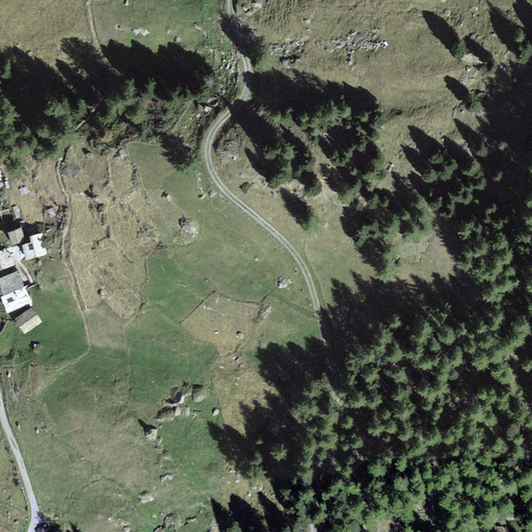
[(20,229),(7,233),(11,246),(24,243),(20,229)]
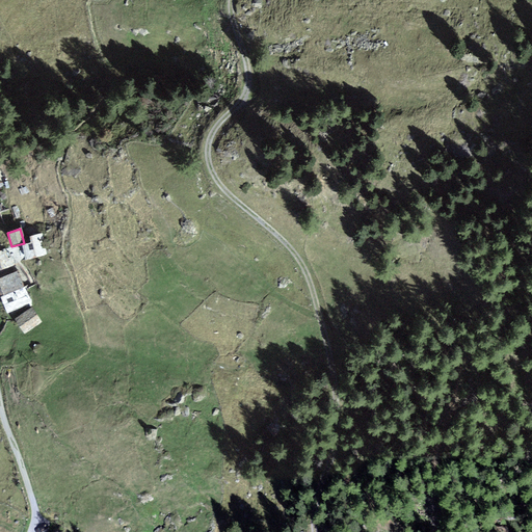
[(43,233),(29,236),(30,243),(21,245),(24,260),(47,256),(43,233)]
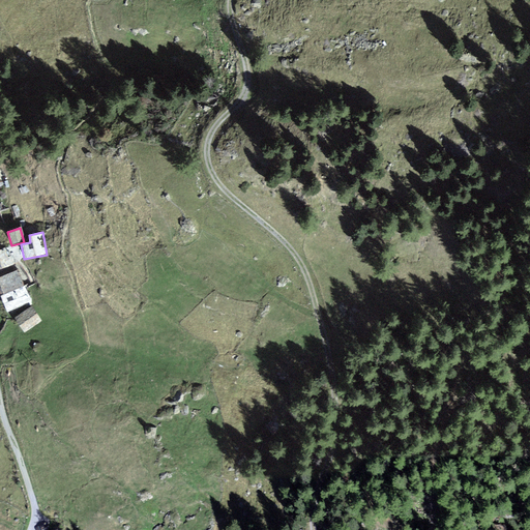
[(6,248),(0,249),(0,268),(11,266),(6,248)]
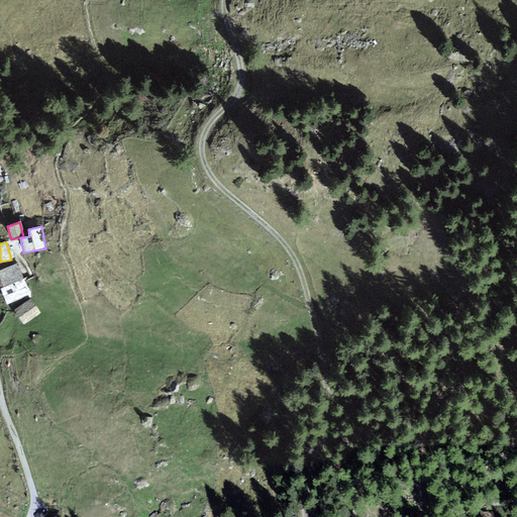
[(18,264),(0,270),(0,284),(8,305),(30,296),(18,264)]
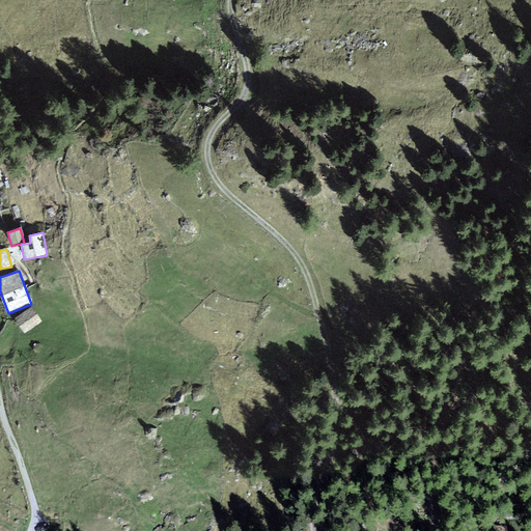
[(31,308),(15,318),(25,334),(42,323),(31,308)]
